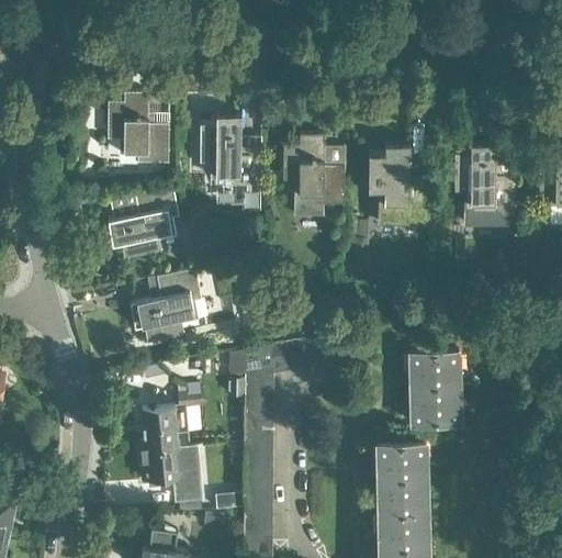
[(169,164),(169,124),(149,124),(149,93),(124,92),(124,102),(109,101),(108,140),(120,140),(119,156),(138,156),(137,163),(169,164)]
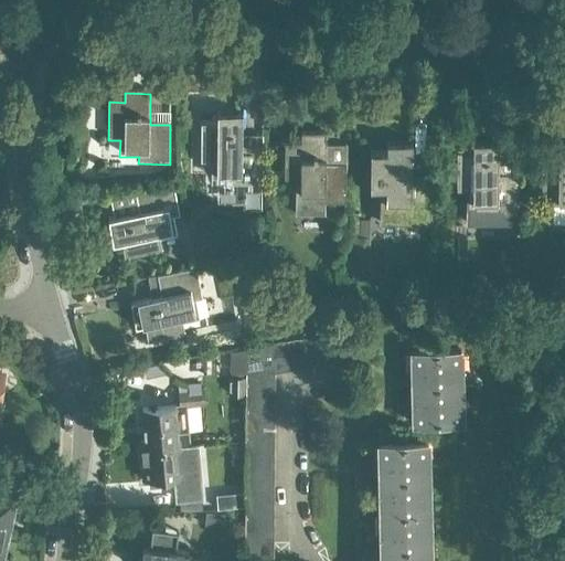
[(243,116),(217,116),(217,125),(201,125),(201,163),(213,163),(213,180),(232,180),(231,187),(263,188),(263,148),(243,148),(243,116)]
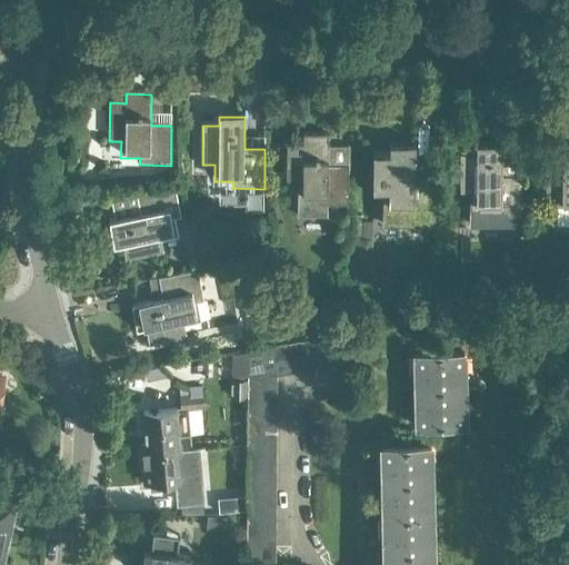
[(287,145),(287,182),(298,184),(298,200),(298,219),(328,219),(328,207),(349,208),(349,148),(329,148),(329,136),(303,136),(303,145),(287,145)]
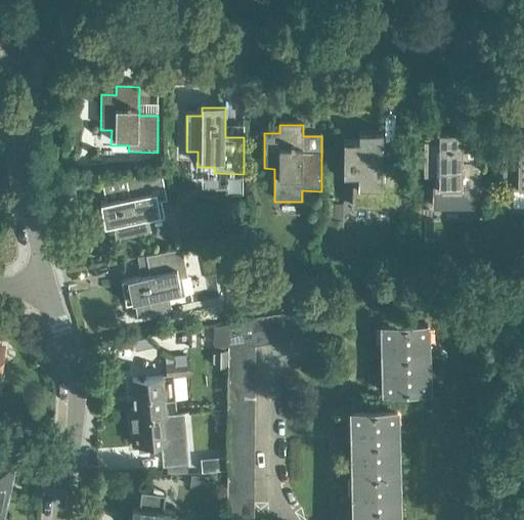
[(344,142),(344,178),(355,178),(354,193),(354,210),(401,210),(401,201),(401,164),(382,164),(383,134),(359,134),(359,143),(344,142)]
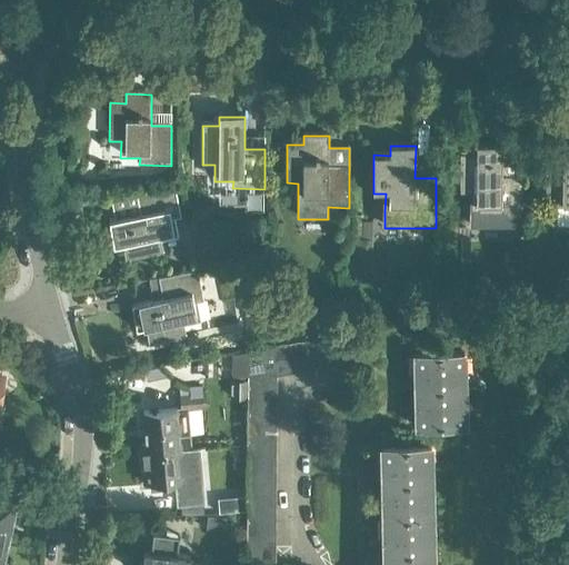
[(461,155),(460,194),(472,194),(472,210),(471,228),(522,229),(522,217),(522,178),(502,178),(502,146),(477,146),(477,155),(461,155)]
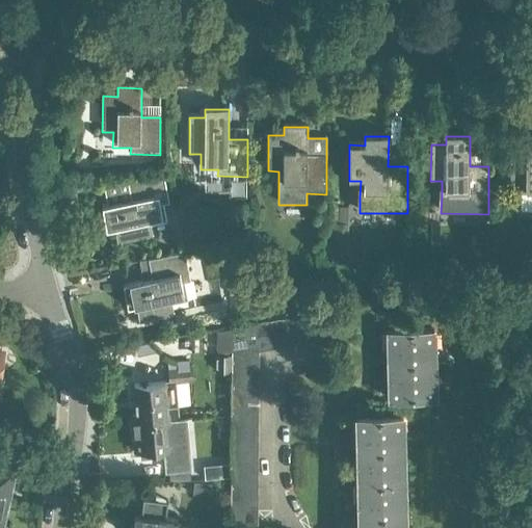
[(511,144),(511,180),(522,181),(522,196),(522,213),(531,213),(531,136),(527,136),(527,144),(511,144)]
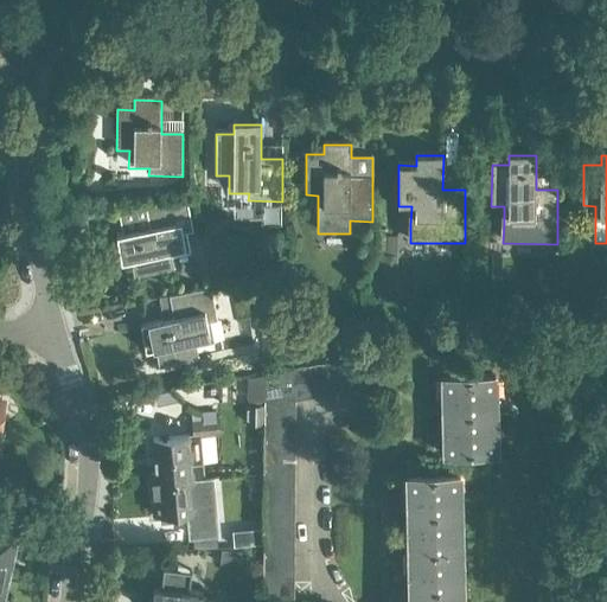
[(187,202),(146,209),(149,231),(116,237),(122,263),(132,262),(135,279),(174,271),(172,258),(190,255),(186,236),(193,235),(187,202)]
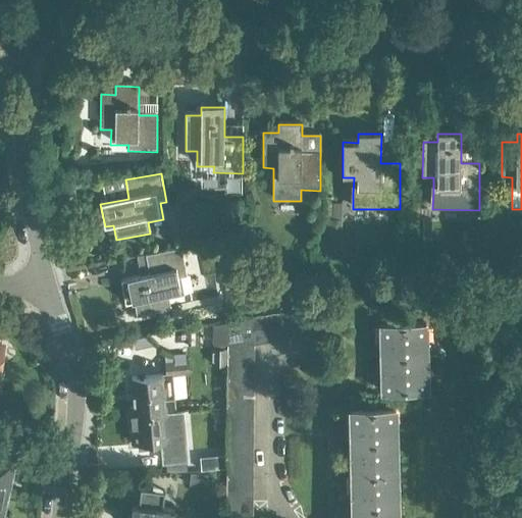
[(121,281),(125,304),(135,302),(138,317),(171,310),(169,300),(185,297),(181,279),(188,278),(181,250),(146,257),(150,275),(121,281)]
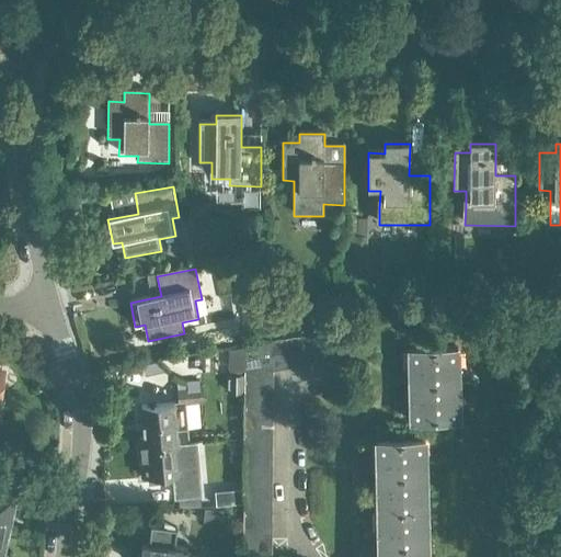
[(264,290),(264,294),(267,298),(272,298),(275,295),(275,290),(272,286),(267,286),(264,290)]
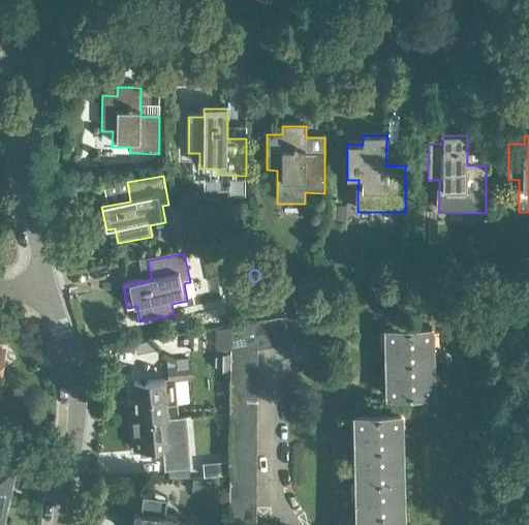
[(294,343),(307,341),(303,316),(290,318),(294,343)]
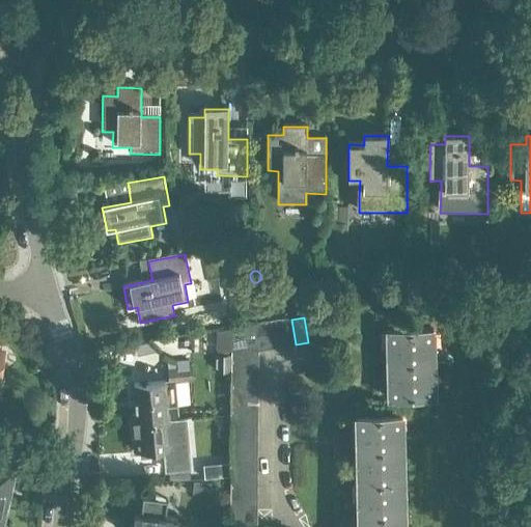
[(283,347),(296,344),(291,320),(279,322),(283,347)]
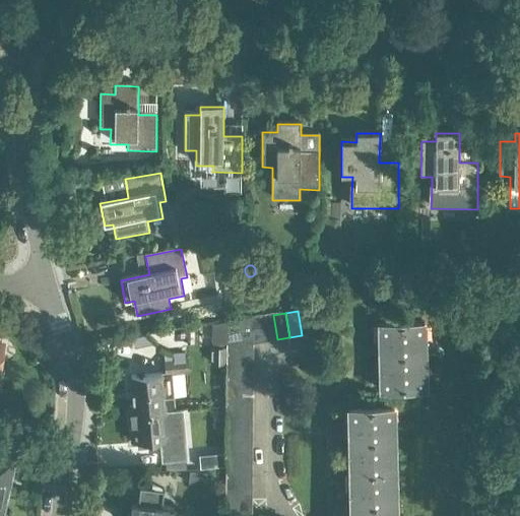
[(265,341),(277,339),(273,315),(261,317),(265,341)]
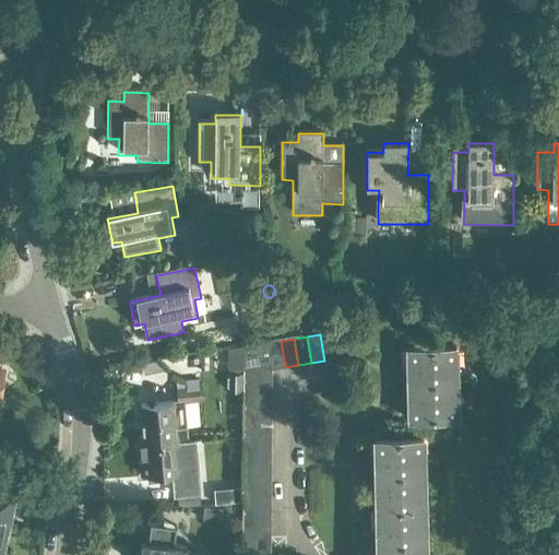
[(272,369),(285,367),(281,341),(268,343),(272,369)]
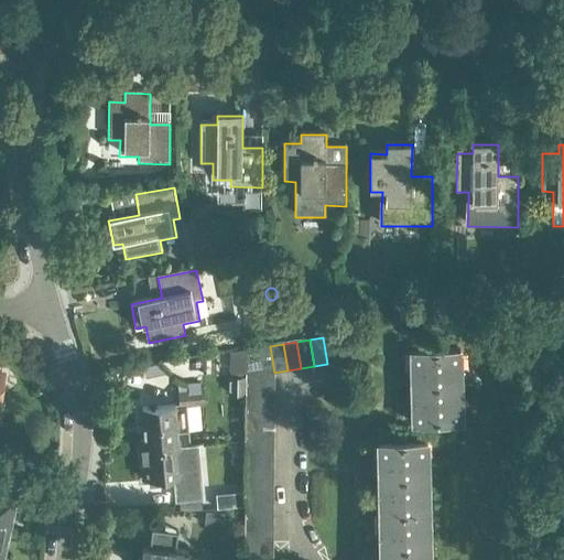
[(270,346),(248,351),(247,373),(274,373),(270,346)]
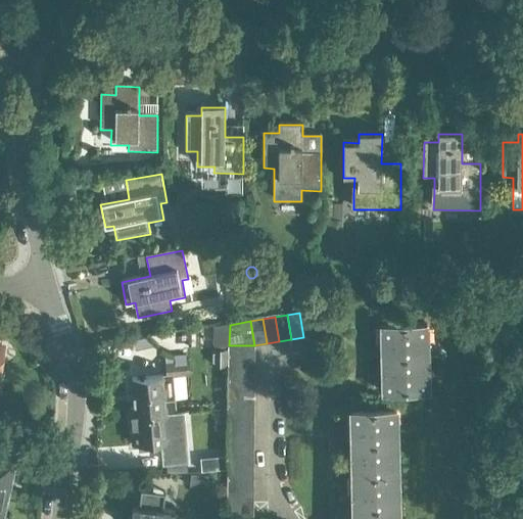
[(228,349),(228,325),(214,327),(214,349),(228,349)]
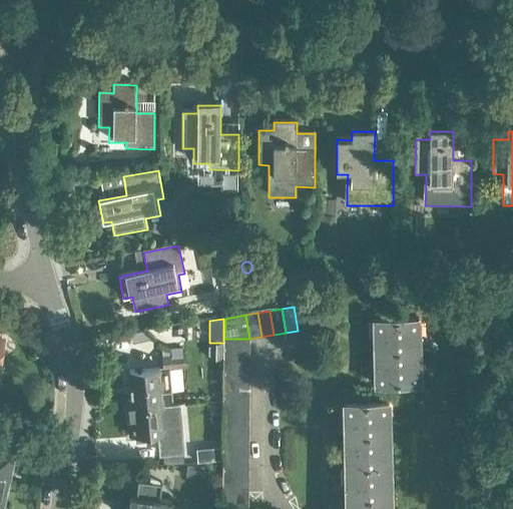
[(419,321),(375,322),(377,386),(421,384),(419,321)]
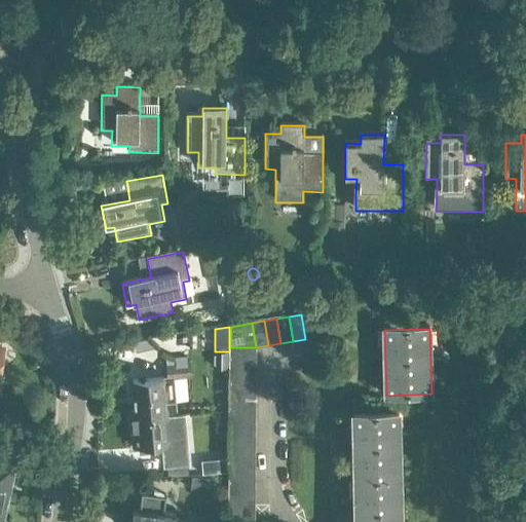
[(230,360),(256,360),(256,347),(230,347),(230,360)]
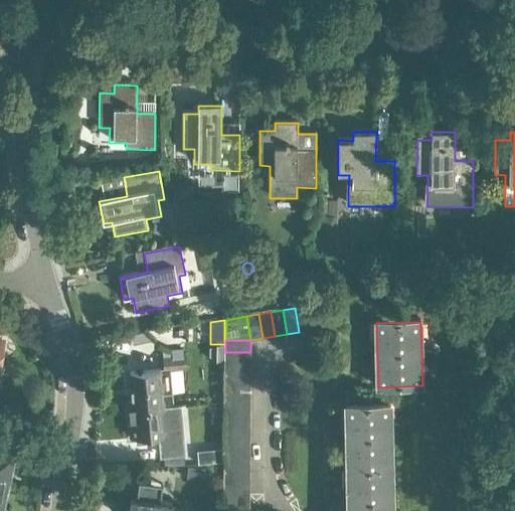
[(224,363),(224,346),(208,346),(208,363),(224,363)]
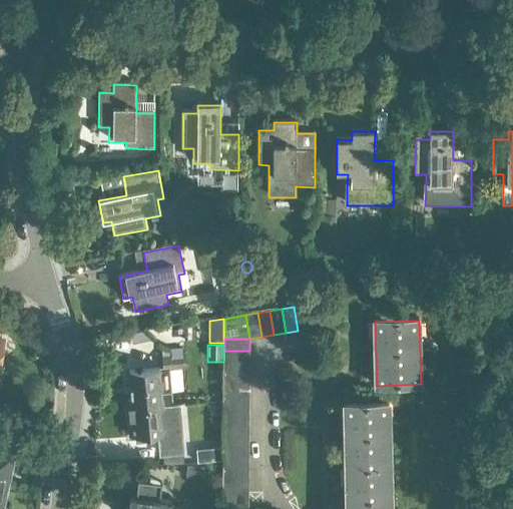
[(160,371),(130,373),(132,402),(144,401),(145,409),(173,406),(170,371),(186,370),(185,357),(184,357),(183,351),(171,352),(172,358),(163,359),(164,371),(160,372),(160,371)]
